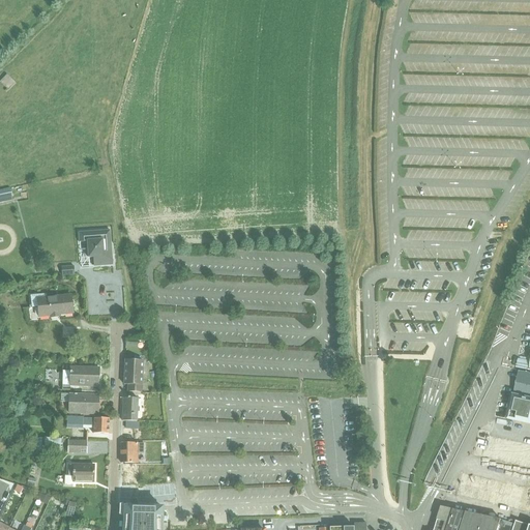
[(6,77),(0,83),(8,91),(16,84),(6,77)]
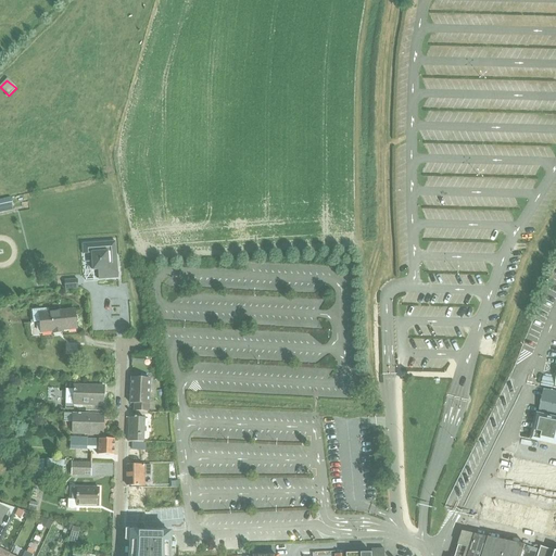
[(0,213),(13,211),(10,198),(0,200),(0,213)]
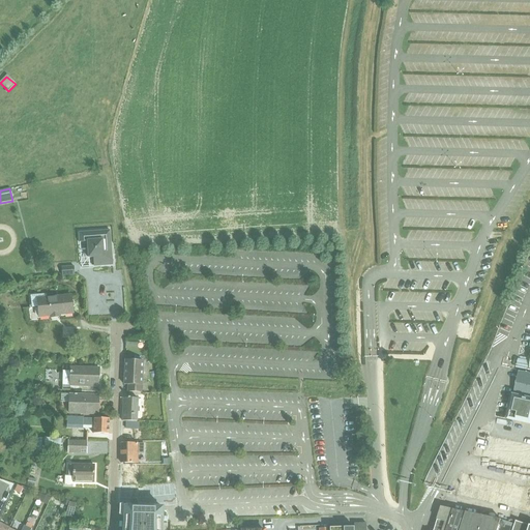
[(93,267),(112,265),(110,231),(78,233),(79,243),(80,243),(80,242),(87,242),(88,258),(92,258),(93,266),(93,267)]
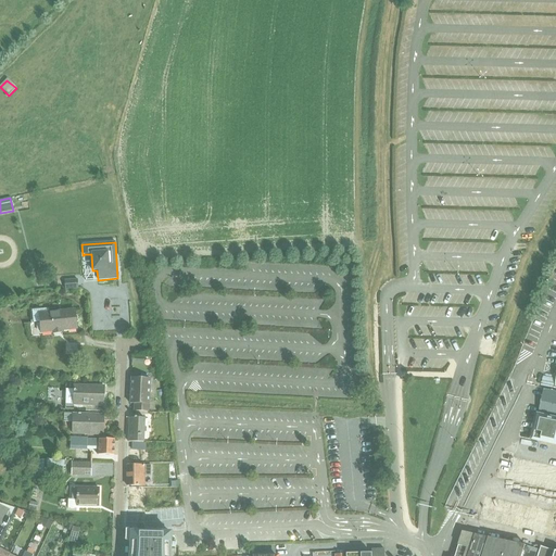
[(64,289),(77,288),(77,280),(64,281),(64,289)]
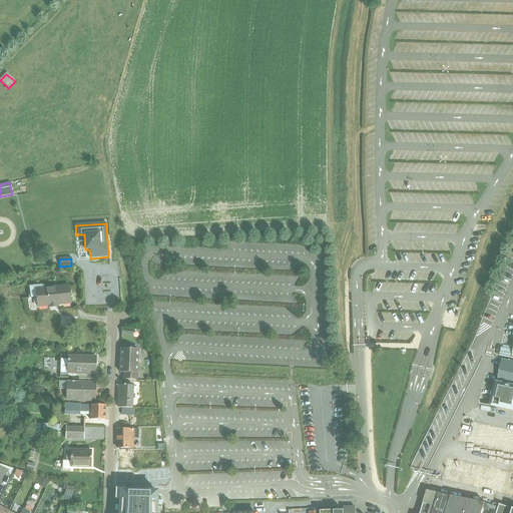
[(43,286),(29,288),(30,299),(36,299),(37,307),(70,304),(68,287),(44,289),(43,286)]
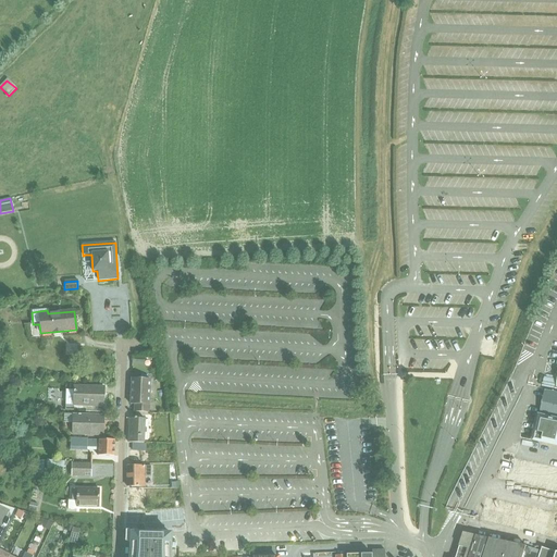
[(132,356),(132,364),(144,366),(144,357),(132,356)]
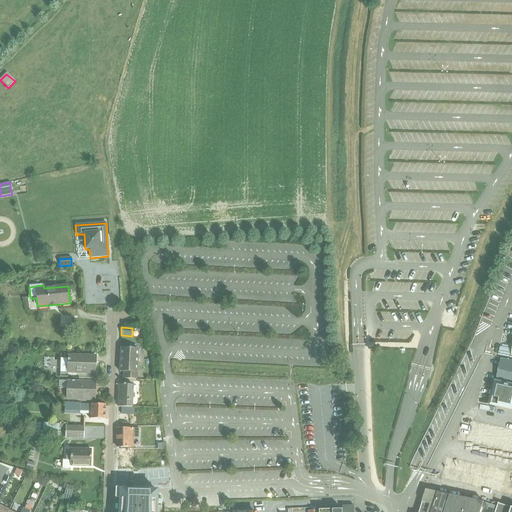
[(120,348),(119,372),(123,372),(123,378),(136,379),(138,349),(120,348)]
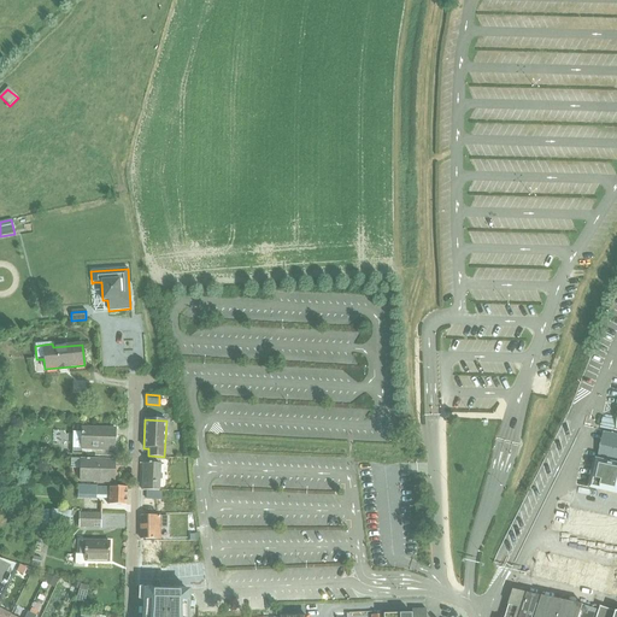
[(81,423),(72,423),(71,453),(81,454),(81,450),(115,451),(115,429),(81,428),(81,423)]
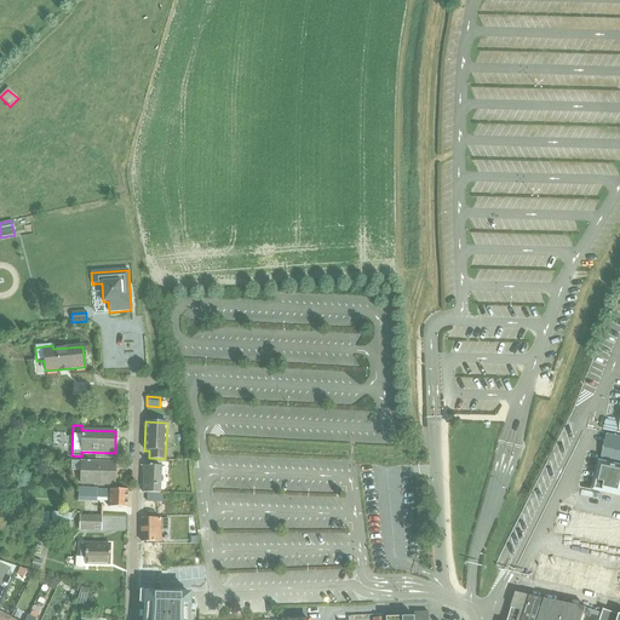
[(619,436),(606,434),(600,461),(619,466),(619,436)]
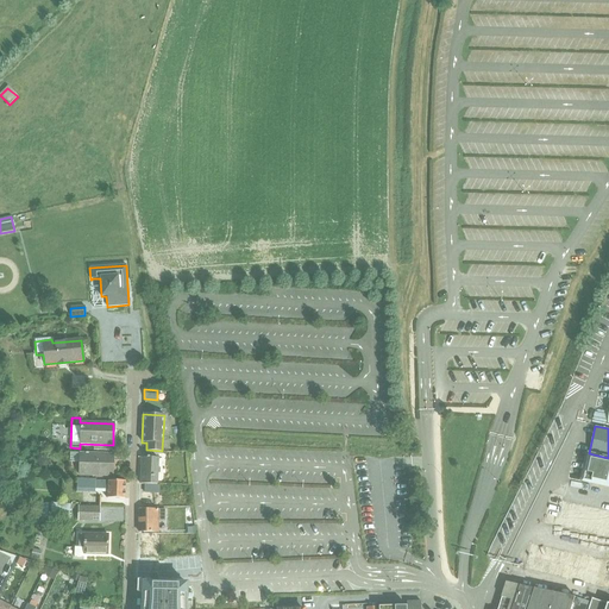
[(112,476),(113,454),(80,453),(79,475),(112,476)]
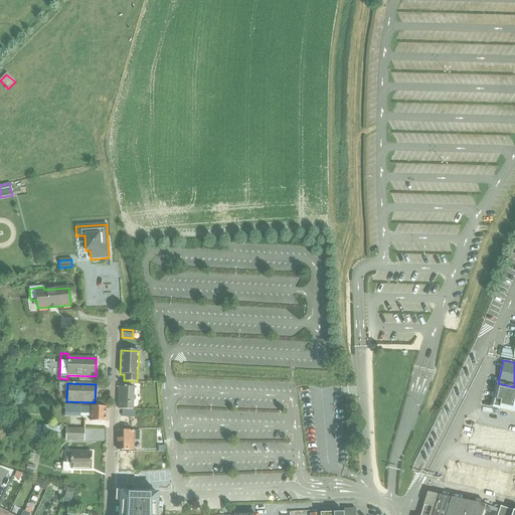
[(514,387),(498,383),(493,407),(514,411),(514,387)]
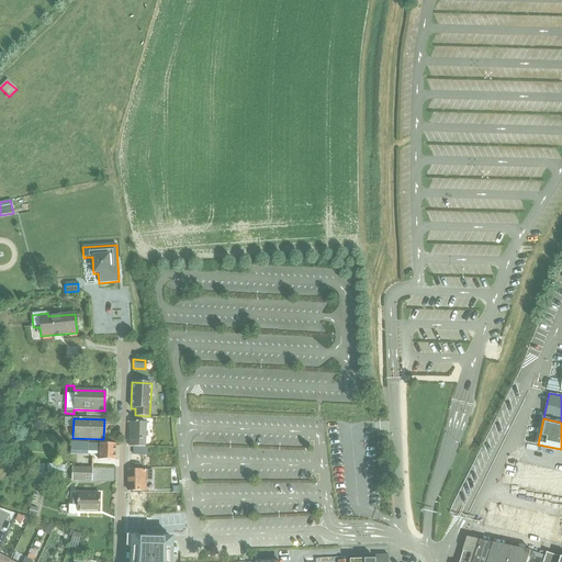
[(130,423),(128,447),(144,447),(145,424),(130,423)]
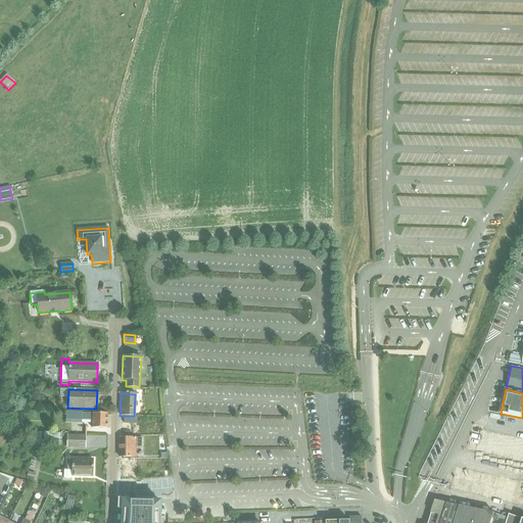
[(66,412),(65,412),(65,423),(81,423),(81,420),(92,420),(92,428),(106,428),(107,414),(92,413),(92,414),(81,412),(66,412)]
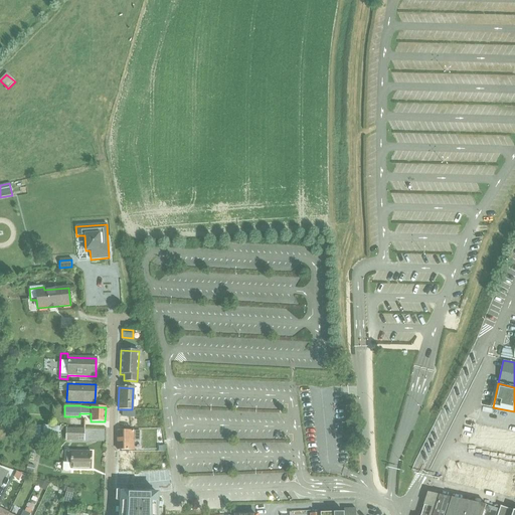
[(23,415),(9,414),(9,422),(23,423),(23,415)]
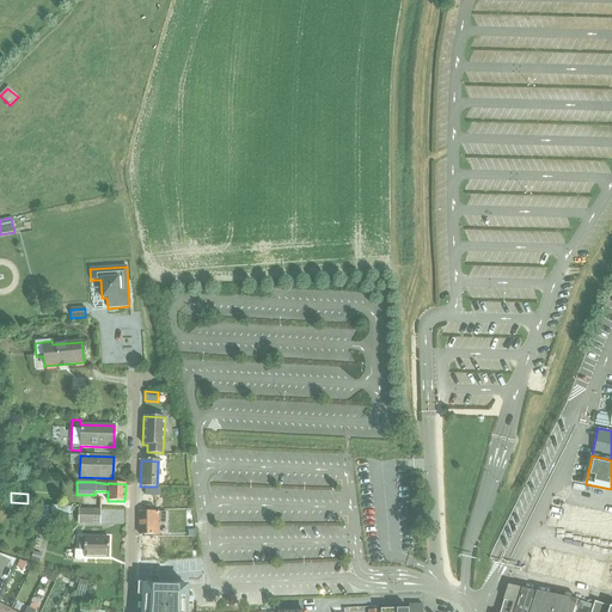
[(564,502),(562,515),(569,516),(571,505),(564,502)]
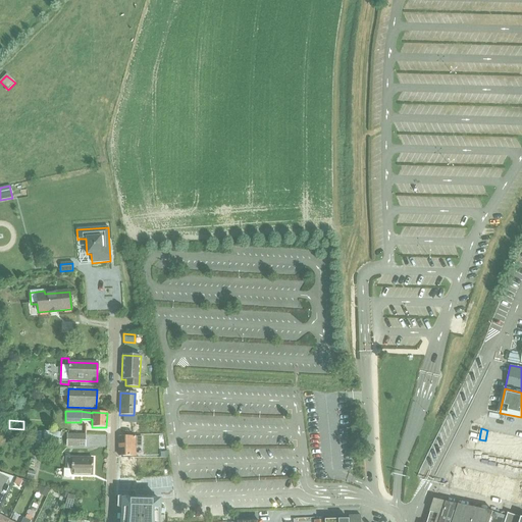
[(487,430),(485,440),(491,442),(493,431),(487,430)]
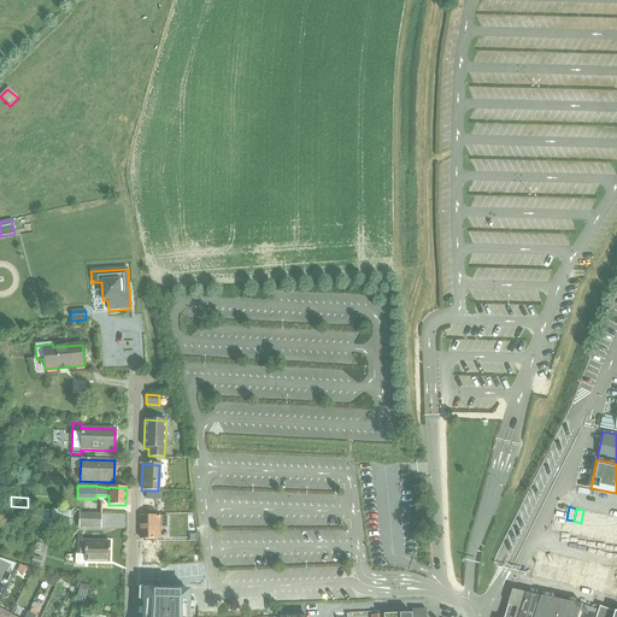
[(70,524),(71,511),(52,510),(51,523),(70,524)]
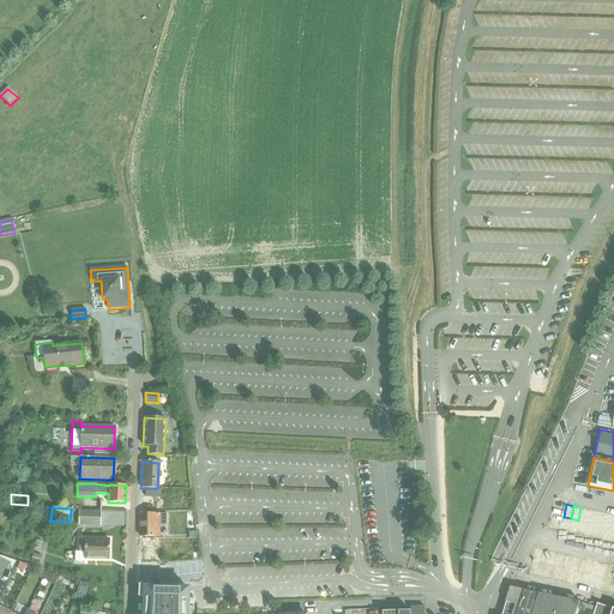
[(581,507),(578,521),(585,522),(588,510),(581,507)]
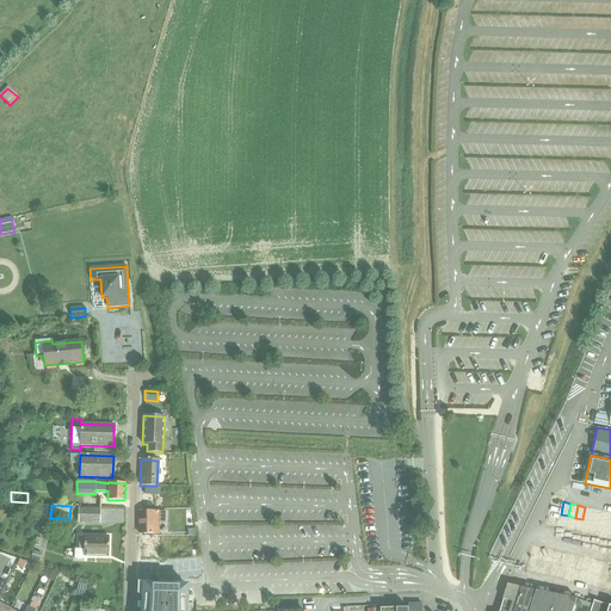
[(585,507),(582,519),(590,522),(592,508),(585,507)]
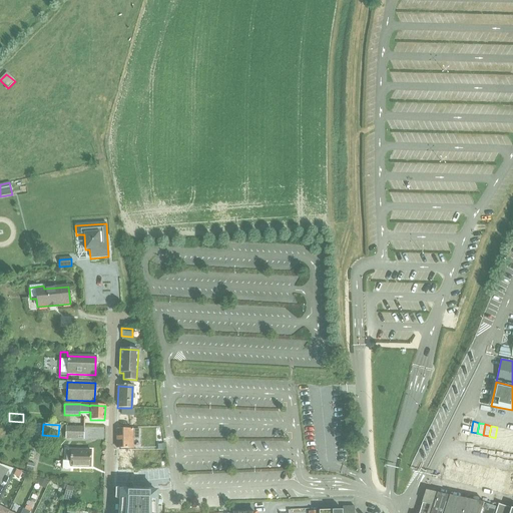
[(83,439),(84,427),(65,427),(65,439),(83,439)]
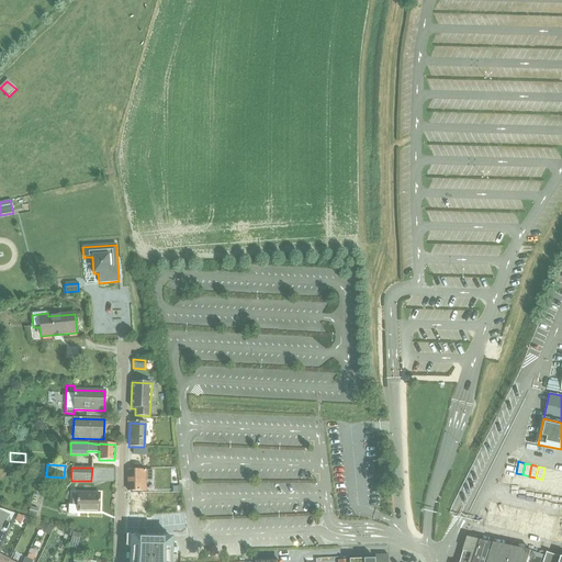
[(544,468),(542,480),(549,481),(552,469),(544,468)]
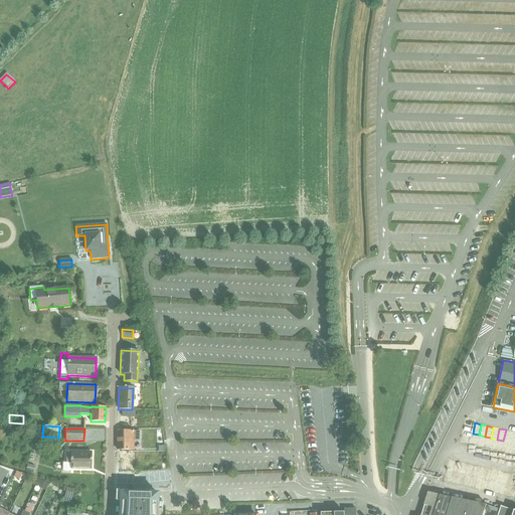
[(506,430),(503,441),(509,442),(512,432),(506,430)]
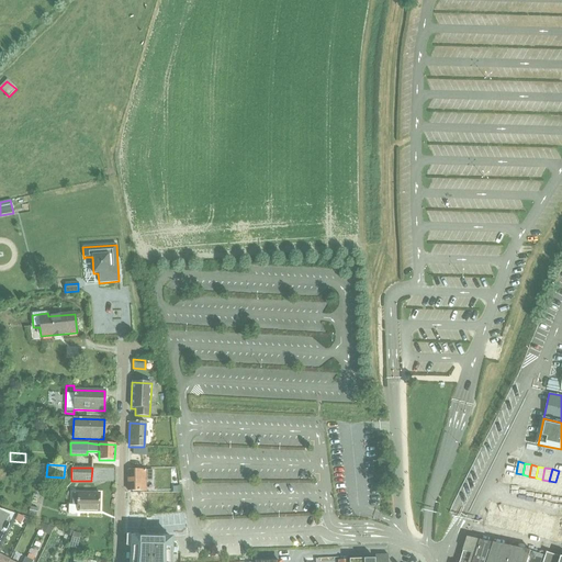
[(145,480),(152,480),(152,471),(127,471),(127,491),(145,491),(145,480)]
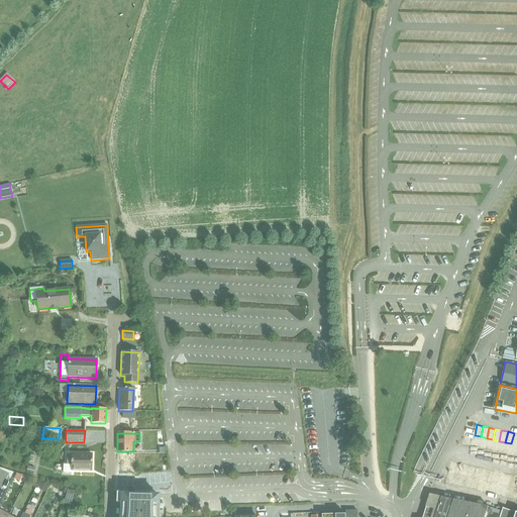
[(475,435),(472,446),(478,447),(481,436),(475,435)]
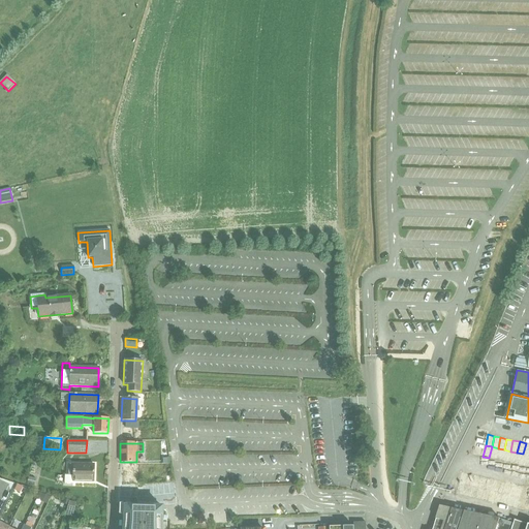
[(492,446),(489,458),(495,460),(498,448),(492,446)]
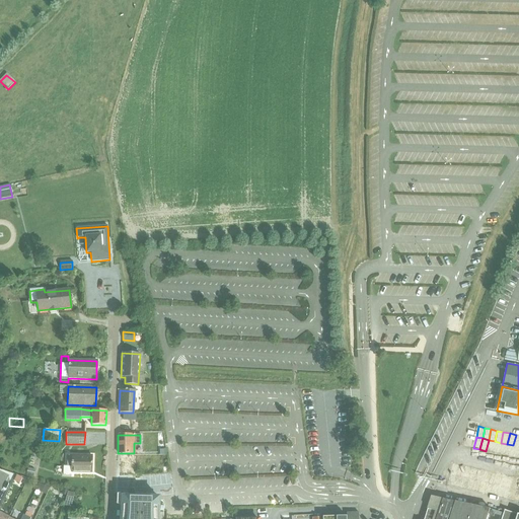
[(489,440),(486,451),(492,452),(495,441),(489,440)]
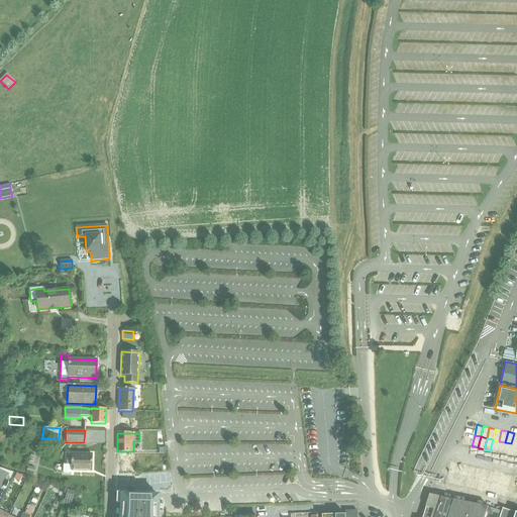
[(493,439),(490,450),(497,451),(499,441),(493,439)]
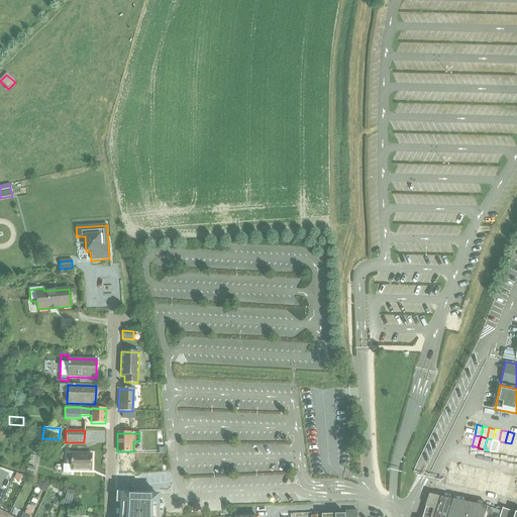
[(499,441),(497,451),(503,453),(505,442),(499,441)]
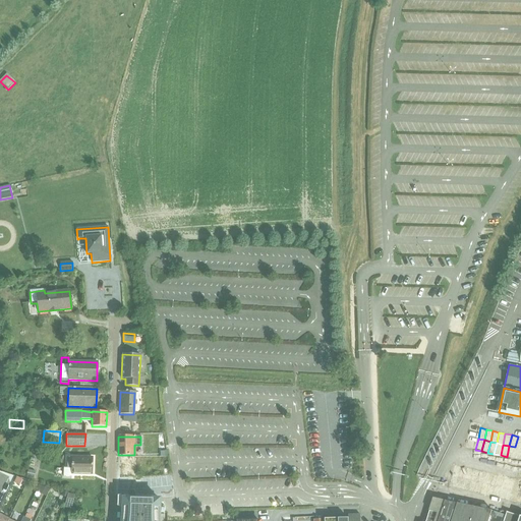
[(509,446),(507,457),(513,458),(515,447),(509,446)]
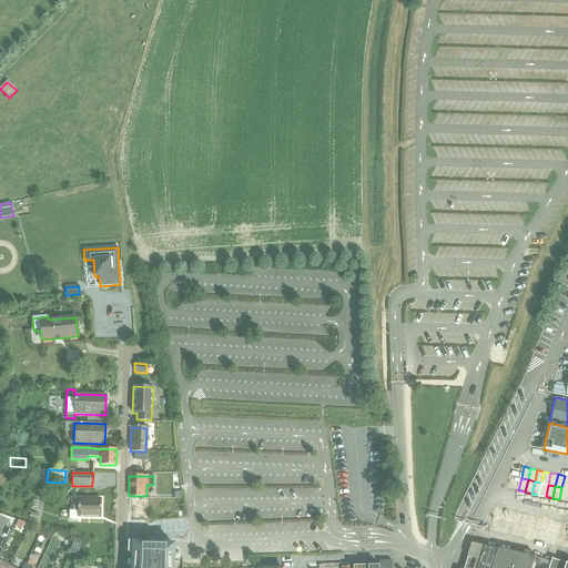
[(128,496),(128,516),(140,516),(140,496),(128,496)]
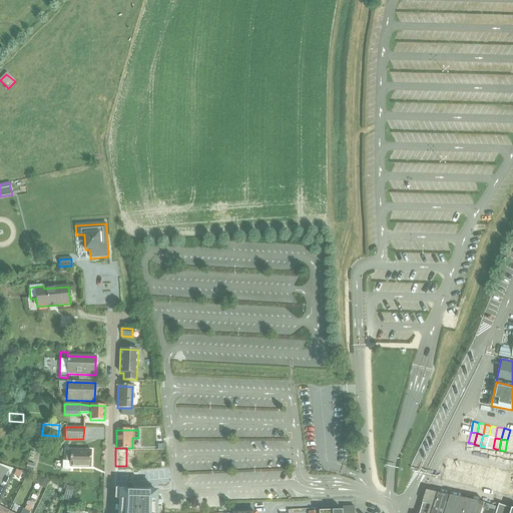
[(90,467),(90,451),(66,450),(65,461),(62,461),(62,469),(70,470),(70,467),(90,467)]
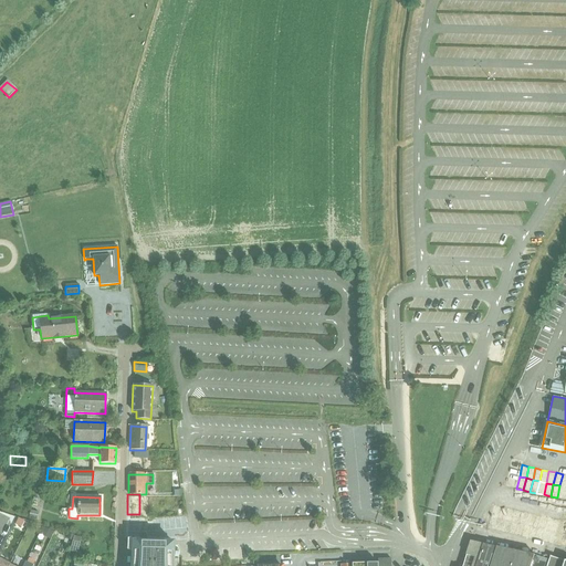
[(492,504),(489,516),(495,517),(499,506),(492,504)]
